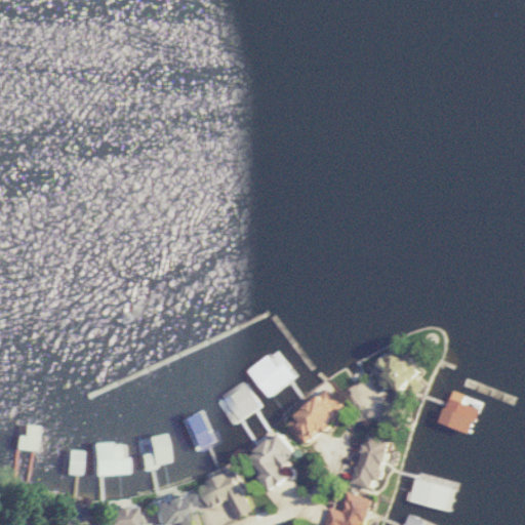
[(408,378),(412,386),(431,376),(416,350),(388,365),(398,385),(408,378)]
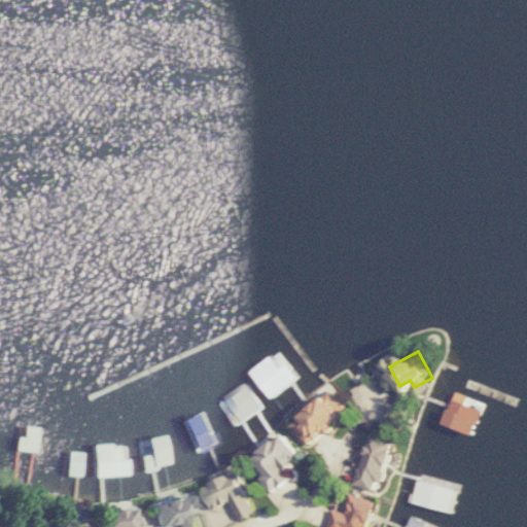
[(257,375),(279,399),(304,377),(282,353),(257,375)]
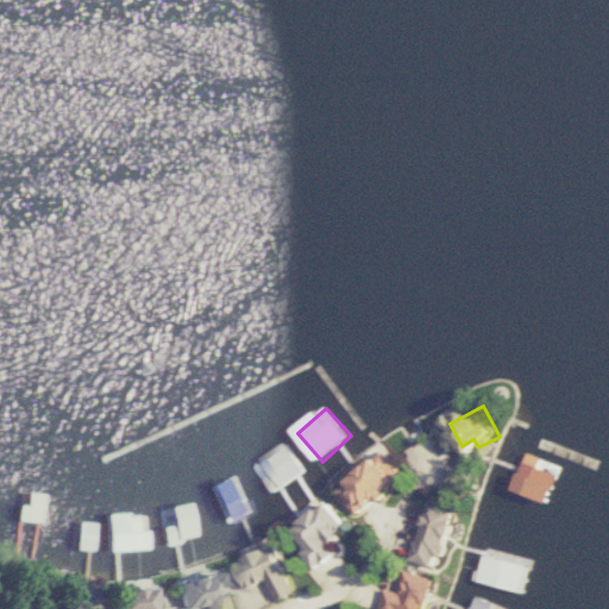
[(311,468),(288,438),(249,466),(271,497),(311,468)]
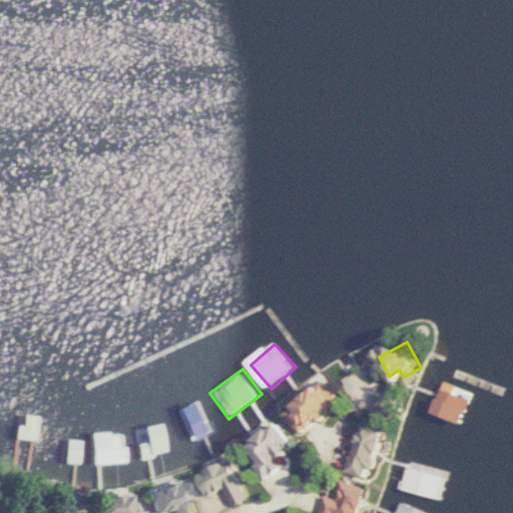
[(289,411),(305,433),(347,403),(331,380),(289,411)]
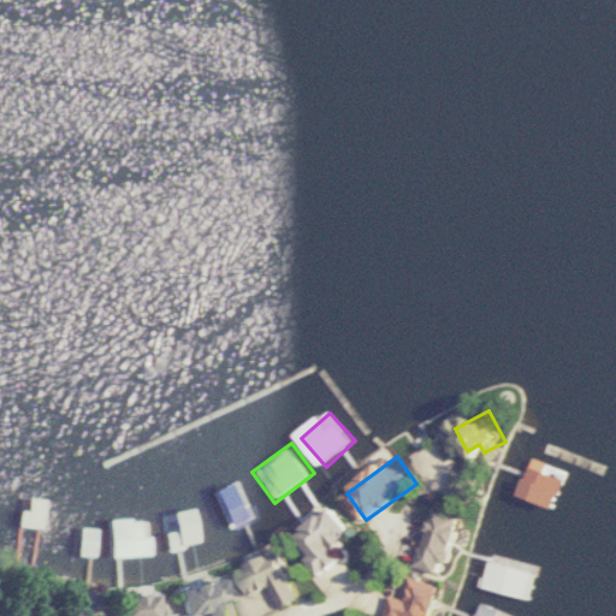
[(555,545),(572,492),(525,477),(508,531),(555,545)]
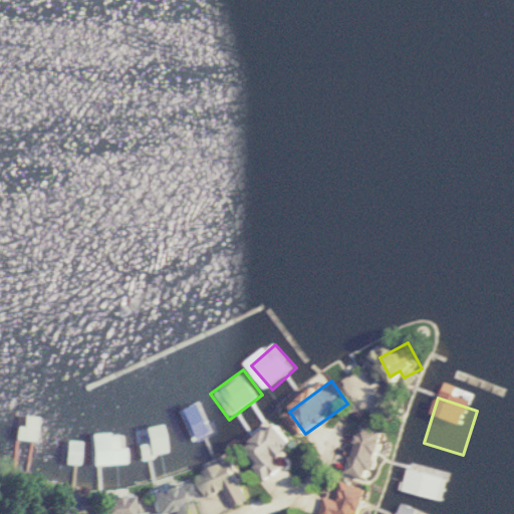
[(378,481),(392,431),(366,424),(352,474),(378,481)]
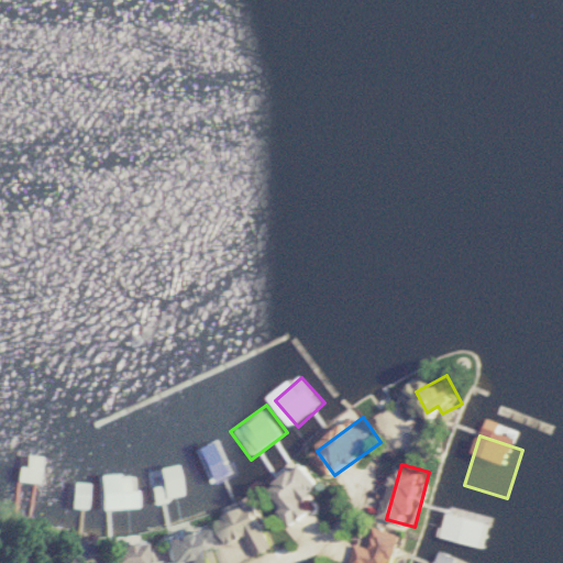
[(272,490),(295,527),(321,511),(315,501),(328,493),(312,466),(272,490)]
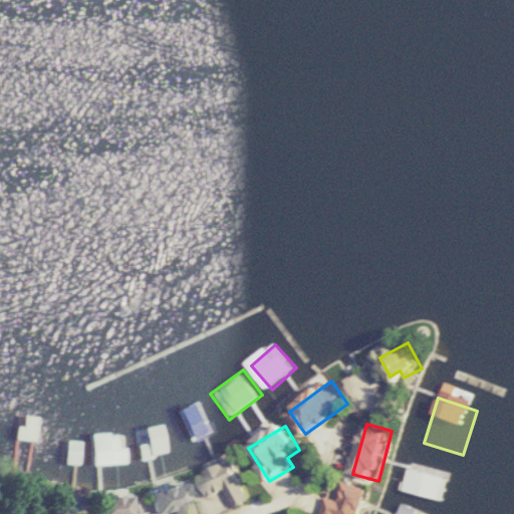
[(94,464),(126,464),(126,433),(93,433),(94,464)]
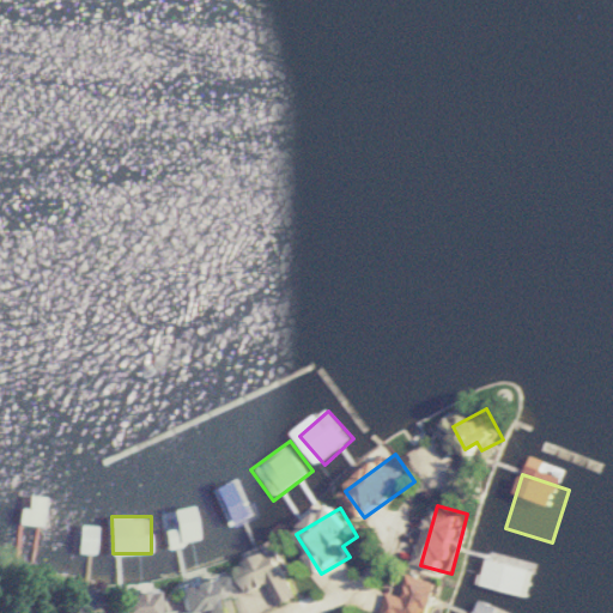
[(99,527),(84,525),(80,551),(96,553),(99,527)]
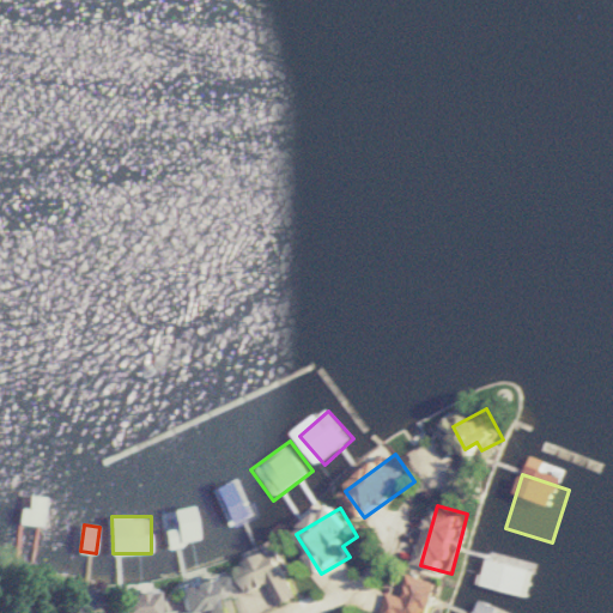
[(289,551),(244,563),(253,593),(278,586),(283,604),(302,598),(289,551)]
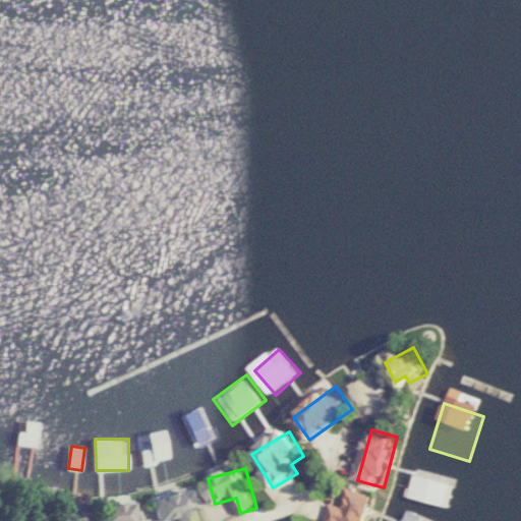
[(457,478),(417,469),(411,498),(452,507),(457,478)]
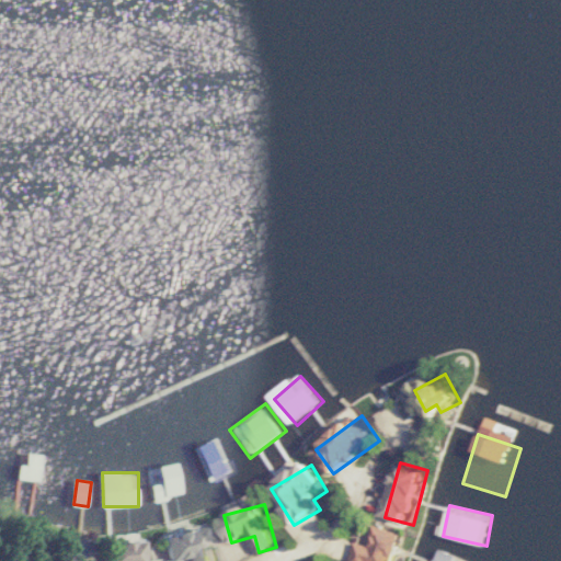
[(355,560),(401,560),(409,533),(382,525),(377,546),(361,541),(355,560)]
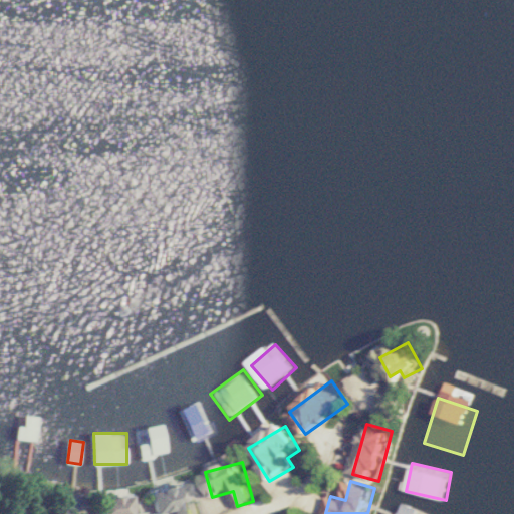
[(157,513),(176,510),(176,513),(194,513),(190,485),(153,492),(157,513)]
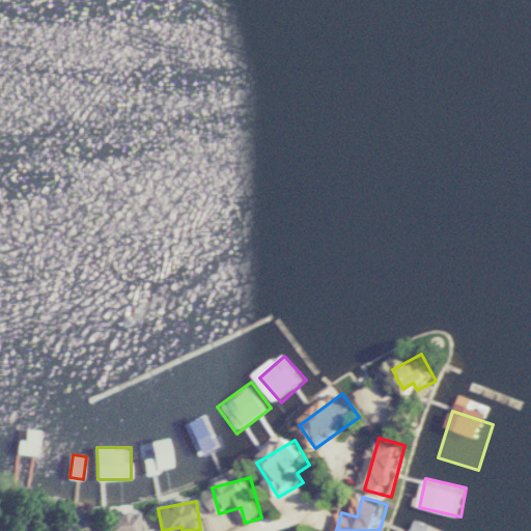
[(141,530),(140,512),(103,515),(104,530),(141,530)]
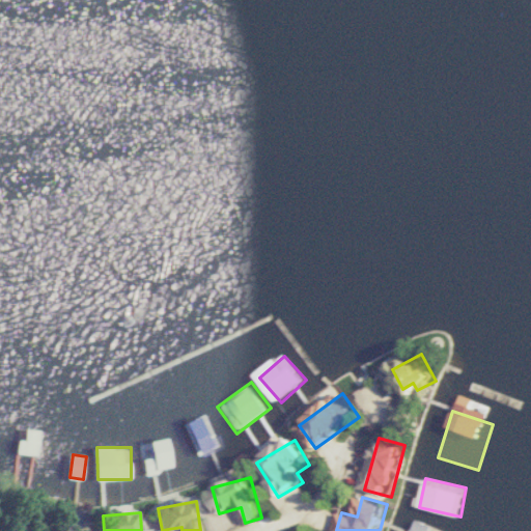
[(451,530),(452,530),(416,521),(412,530),(451,530)]
